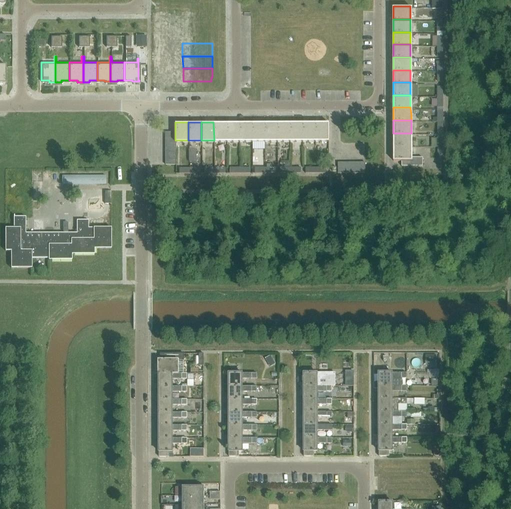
[(214,140),(226,140),(226,122),(213,122),(214,140)]
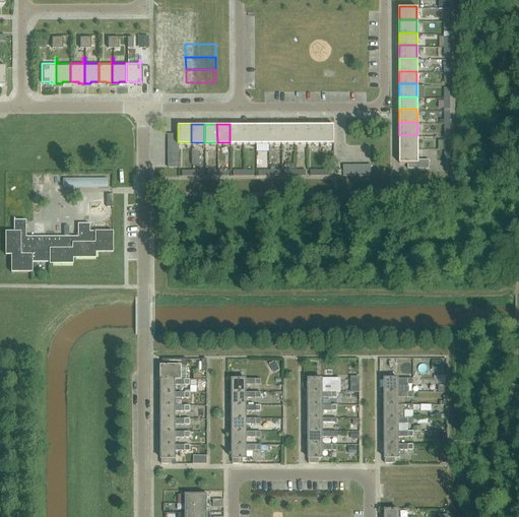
[(230,142),(243,142),(243,124),(230,124),(230,142)]
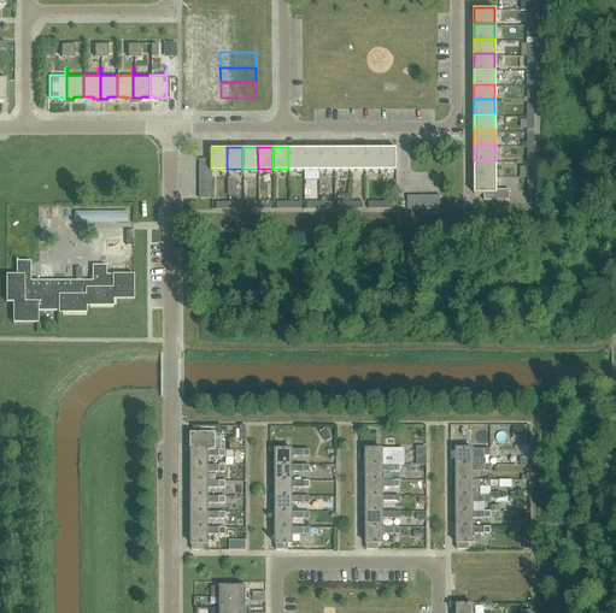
[(288,169),(303,169),(303,147),(288,147),(288,169)]
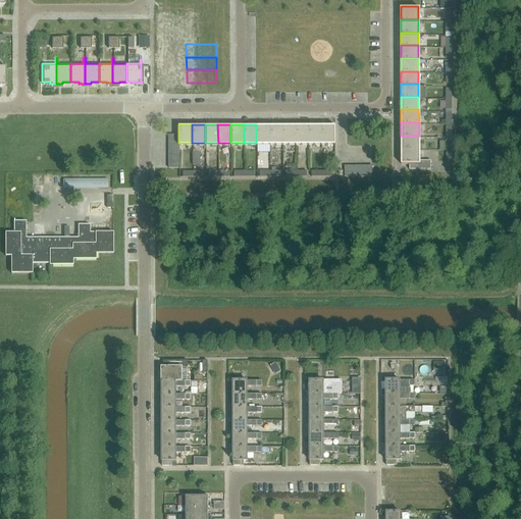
[(256,143),(269,143),(269,124),(256,124),(256,143)]
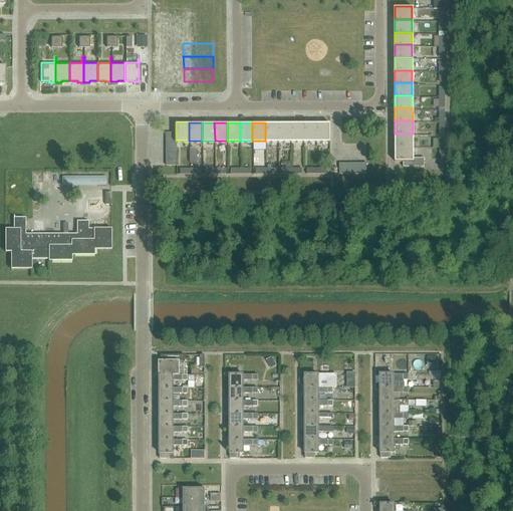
[(265,141),(278,141),(277,122),(265,122),(265,141)]
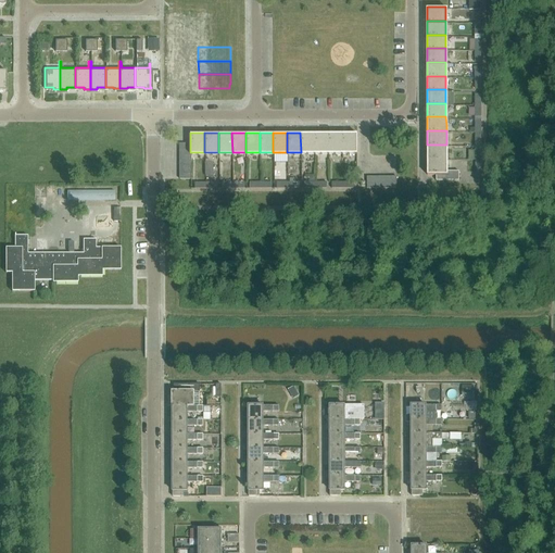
[(301,152),(314,152),(314,133),(300,133),(301,152)]
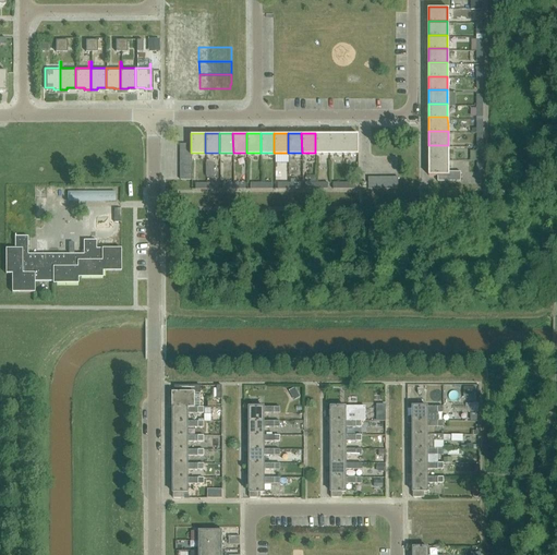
[(315,153),(329,153),(329,133),(315,133),(315,153)]
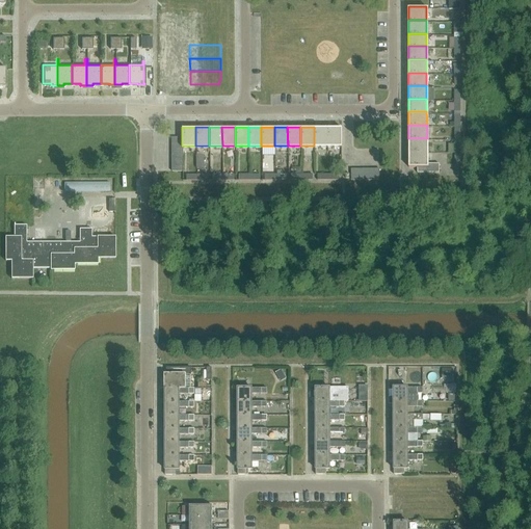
[(314,146),(326,144),(326,127),(314,127),(314,146)]
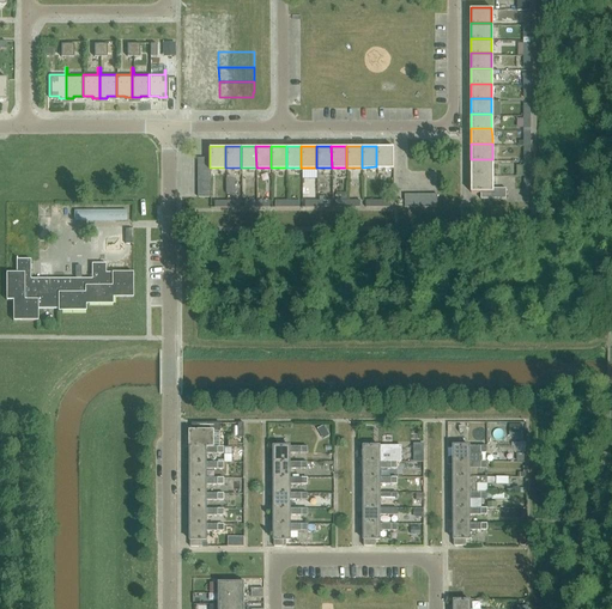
[(376,166),(392,166),(392,146),(376,146),(376,166)]
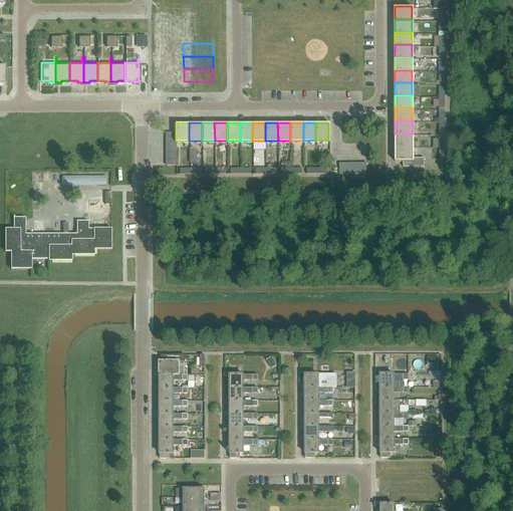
[(395,146),(413,146),(413,134),(395,134),(395,146)]
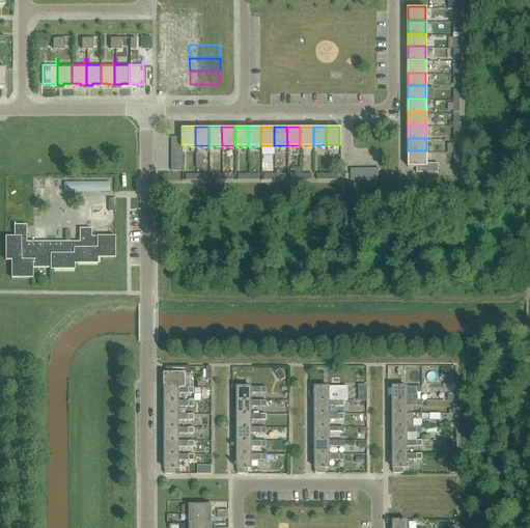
[(437,153),(446,154),(447,142),(438,141),(437,153)]
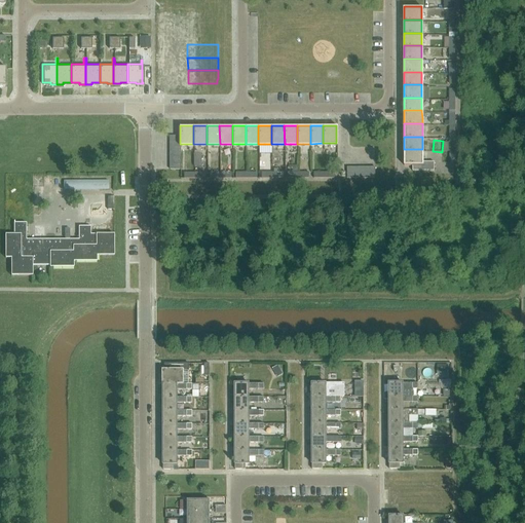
[(434,159),(422,159),(422,149),(404,149),(404,162),(411,162),(411,169),(434,169),(434,159)]
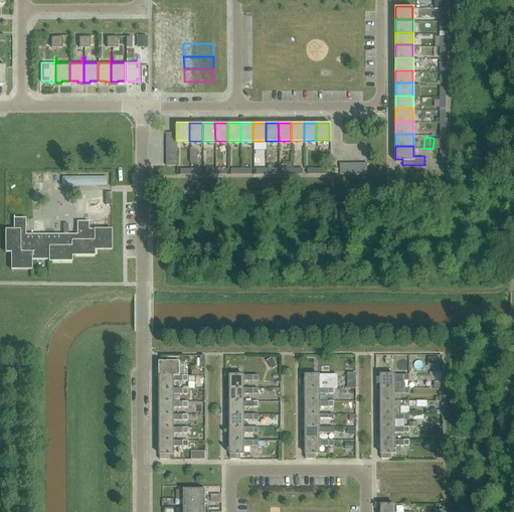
[(75,232),(62,232),(24,232),(24,216),(12,216),(12,227),(4,227),(4,250),(9,250),(9,268),(30,268),(30,258),(47,258),(47,260),(70,260),(70,253),(93,253),(93,247),(110,247),(110,227),(88,227),(88,219),(75,219),(75,232)]
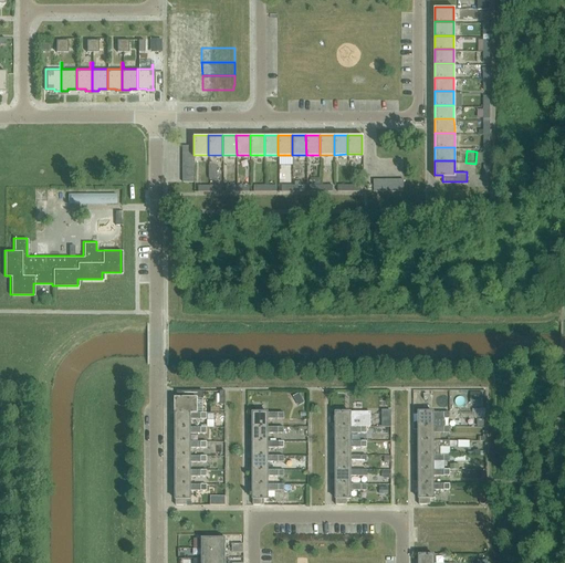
[(223,402),(223,388),(218,388),(218,392),(215,392),(215,402),(223,402)]
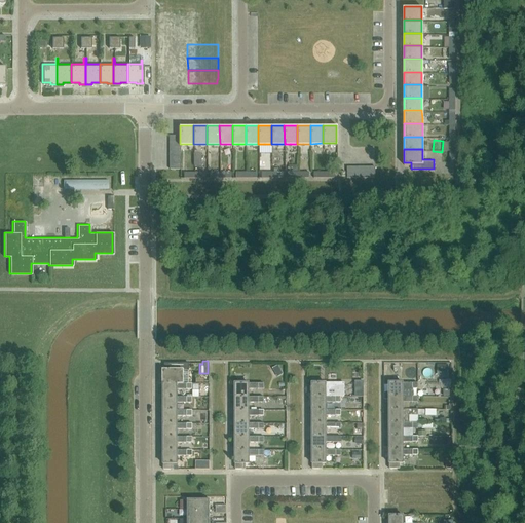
[(182,381),(182,368),(188,368),(188,362),(175,362),(175,368),(162,368),(162,381),(182,381)]
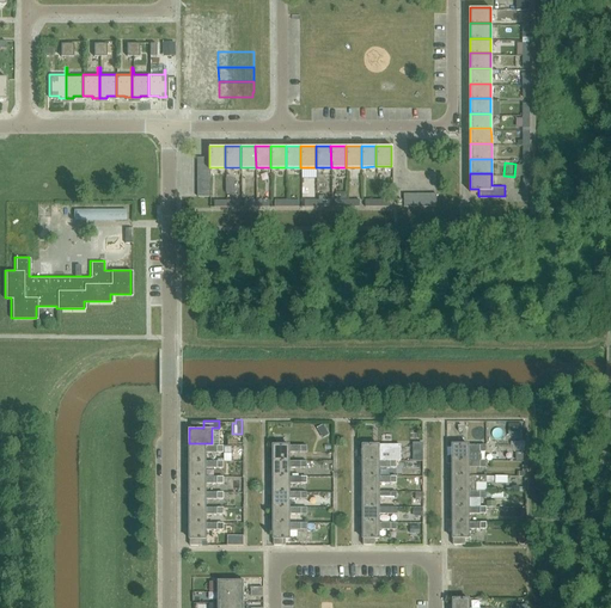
[(221,450),(221,444),(221,443),(212,443),(189,443),(189,460),(205,459),(205,450),(221,450)]
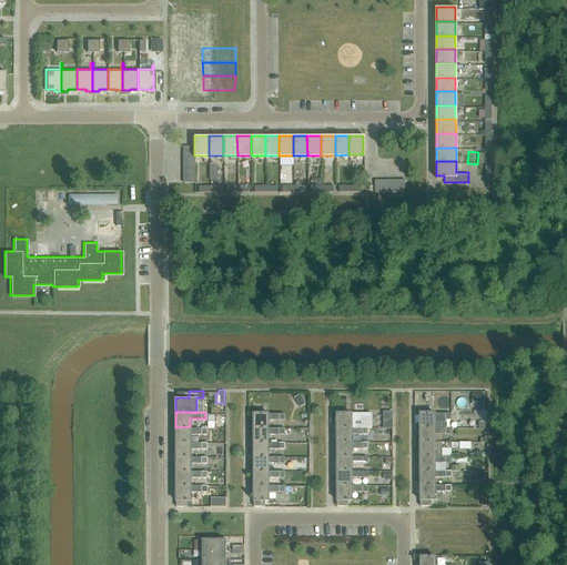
[(252,426),(267,426),(267,419),(283,417),(283,412),(252,412),(252,426)]
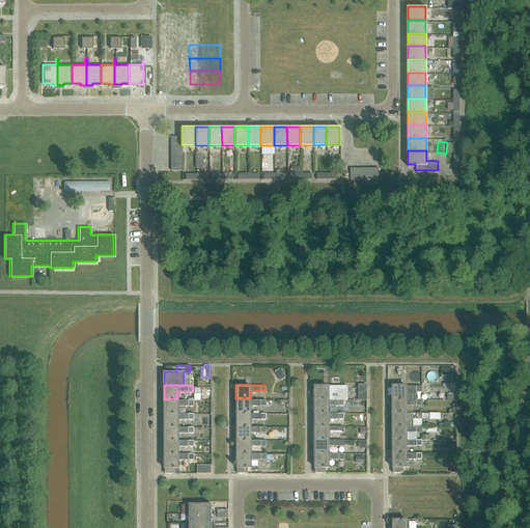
[(313,398),(328,398),(342,398),(346,398),(346,385),(313,385),(313,398)]
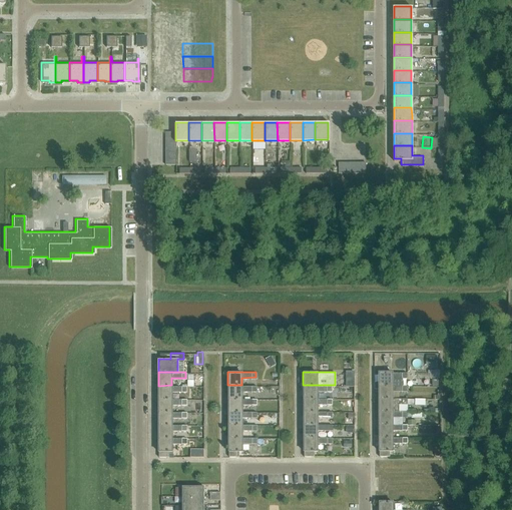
[(378,385),(392,385),(392,377),(406,377),(406,372),(378,372),(378,385)]
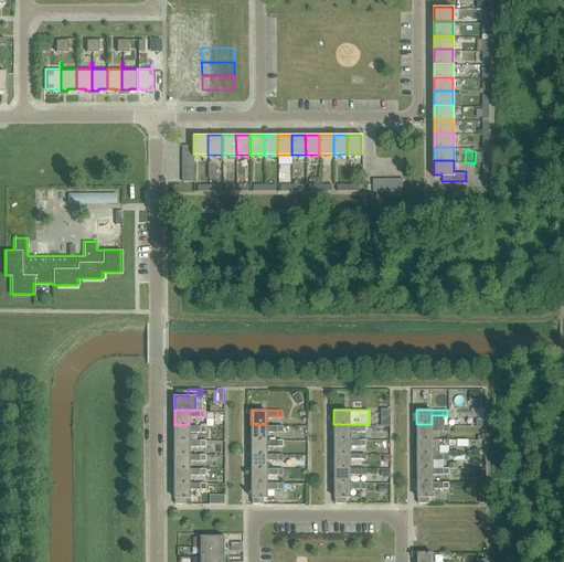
[(301,416),(286,416),(286,426),(301,426),(301,416)]
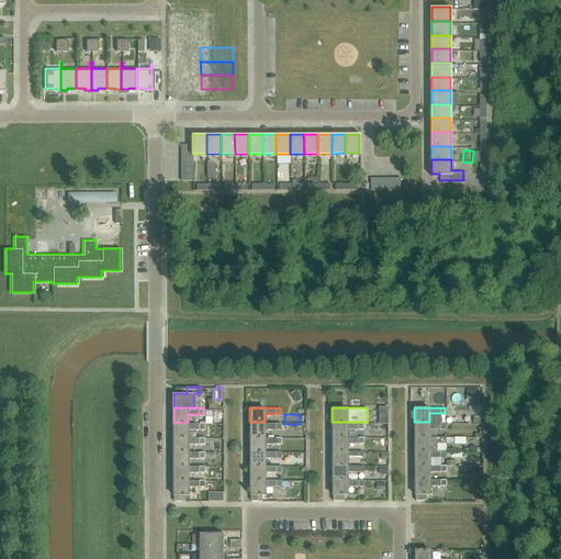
[(174,436),(188,436),(188,428),(203,428),(203,422),(188,422),(174,423),(174,436)]
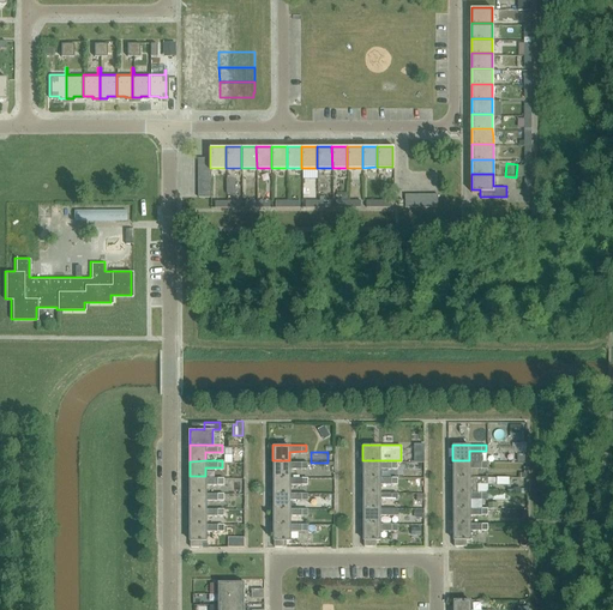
[(272,476),(289,476),(289,466),(306,466),(306,460),(289,460),(272,460),(272,476)]
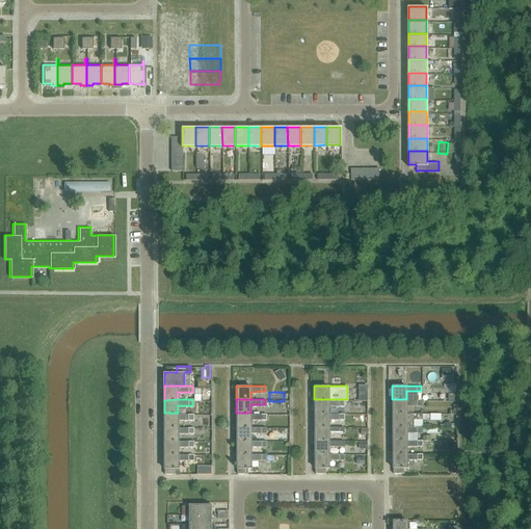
[(314,413),(328,413),(328,404),(343,404),(343,399),(328,399),(314,399),(314,413)]
